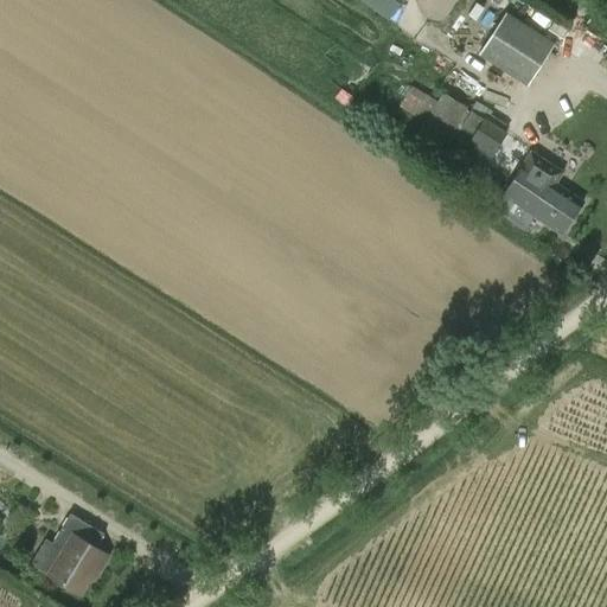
[(366,0),(393,20),(408,0),(366,0)]
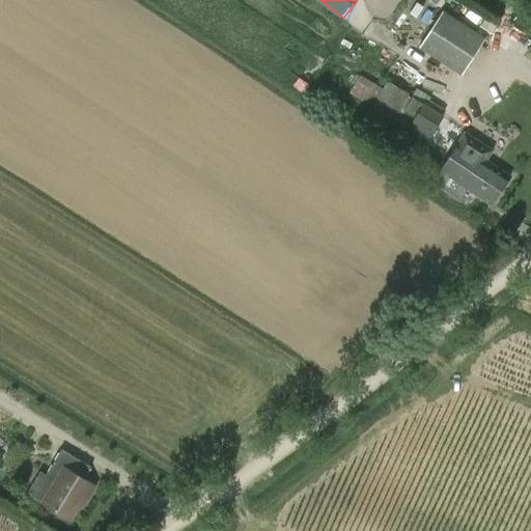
[(486,38),(442,11),(418,49),(462,77),(486,38)]
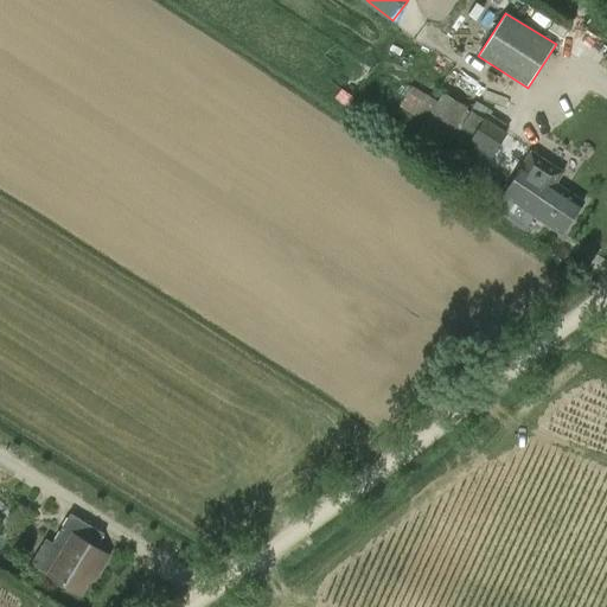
[(451,136),(453,139),(470,113),(466,110),(468,108),(443,93),(438,102),(411,87),(398,108),(425,122),(417,133),(417,134),(415,139),(410,146),(433,161),(441,148),(442,149),(451,136)]
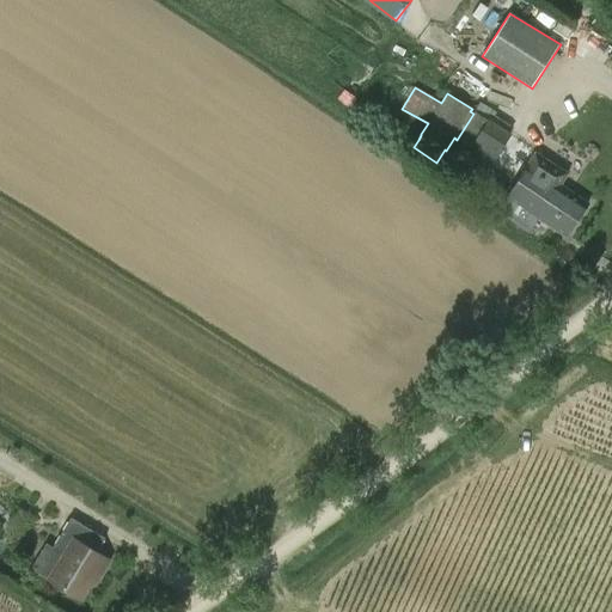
[(457,140),(441,164),(477,188),(512,134),(489,120),(488,121),(475,112),(473,114),(457,140)]
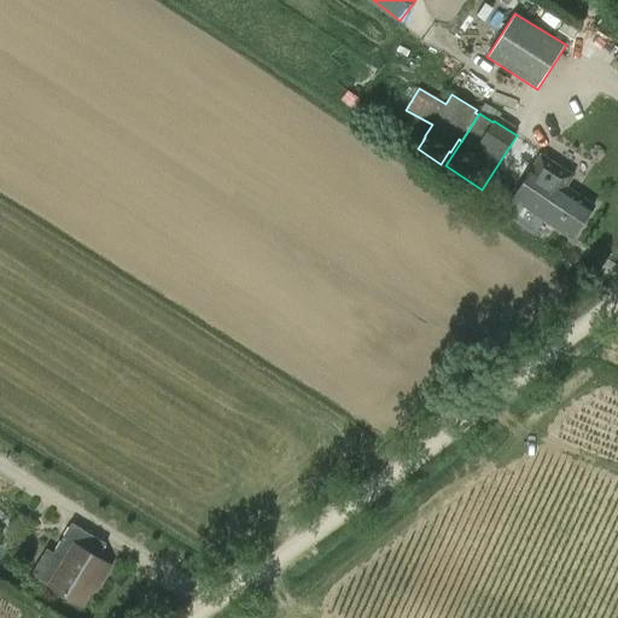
[(541,153),(523,181),(584,223),(595,207),(567,187),(575,175),(541,153)]
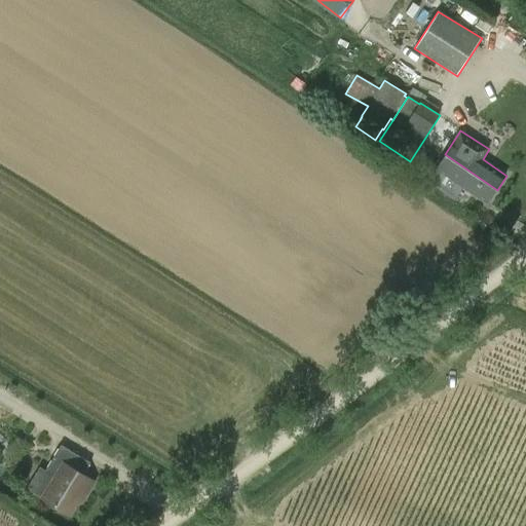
[(436,168),(423,160),(414,176),(454,201),(462,189),(487,205),(497,190),(445,154),(436,168)]
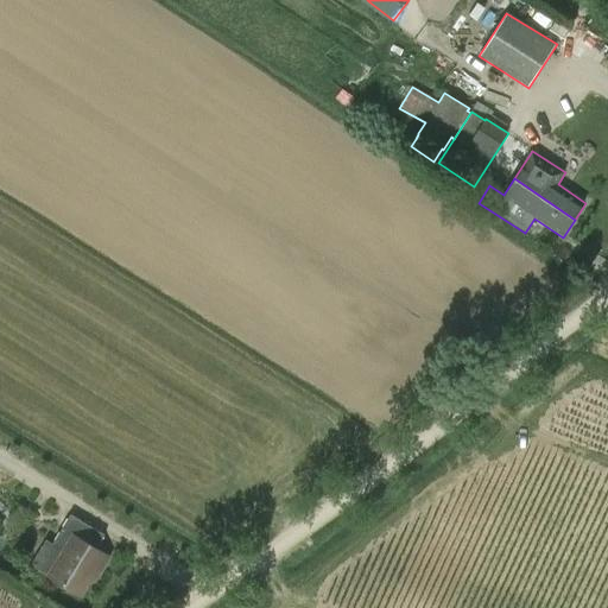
[(54,544),(46,540),(31,567),(82,597),(96,571),(100,574),(109,557),(96,550),(105,536),(70,514),(54,544)]
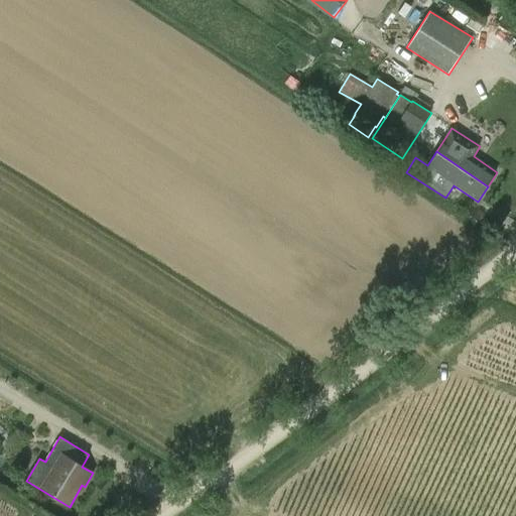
All buildings are outlined.
